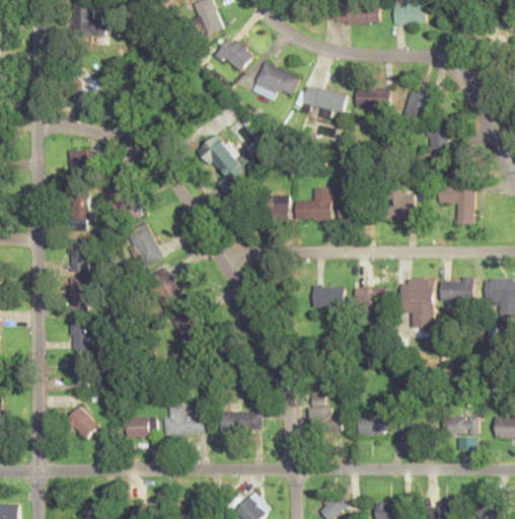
[(198,0),(191,2),(202,34),(220,28),(210,0),(198,0)]
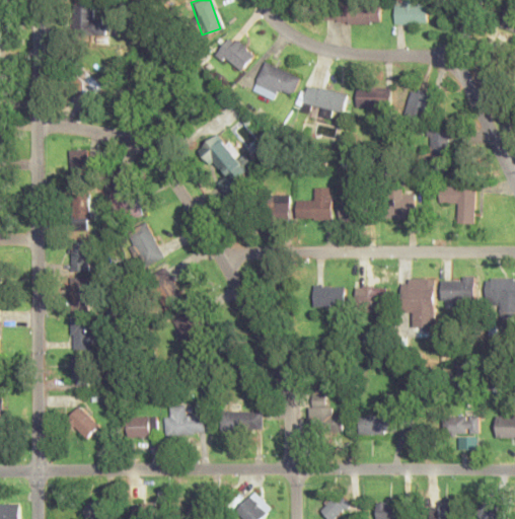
[(425,23),(425,0),(392,0),(392,23),(425,23)]
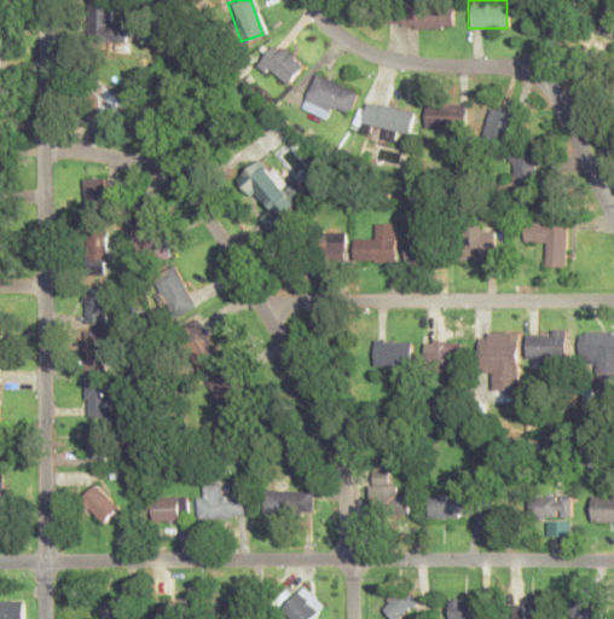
[(384,1),(383,25),(449,28),(450,4),(384,1)]
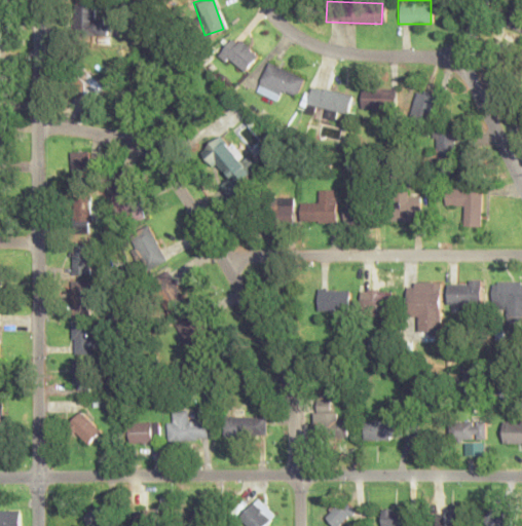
[(97,37),(97,4),(73,4),(73,37),(97,37)]
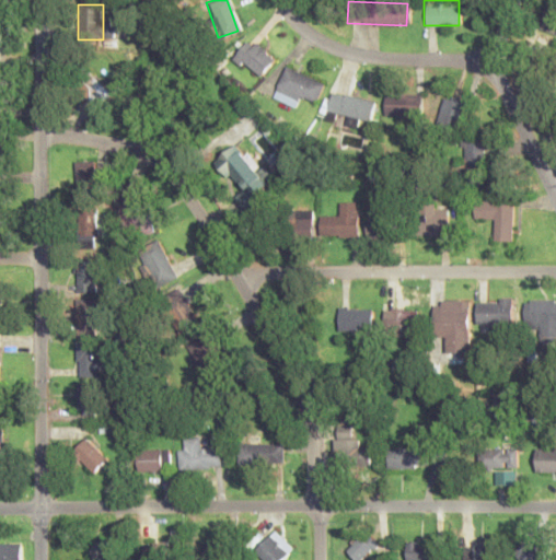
[(271,60),(248,38),(230,57),(253,79),(271,60)]
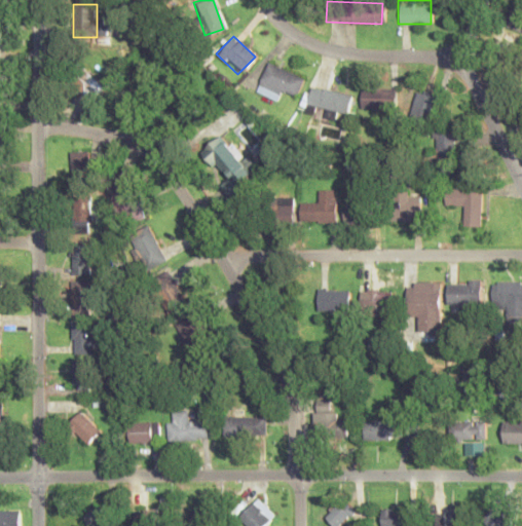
[(300,79),(266,63),(253,90),(274,101),(280,91),(292,98),(300,79)]
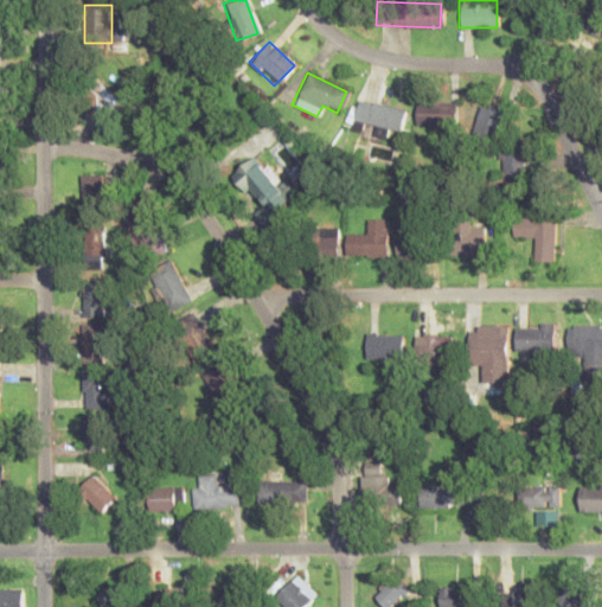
[(90,109),(113,106),(109,84),(87,88),(90,109)]
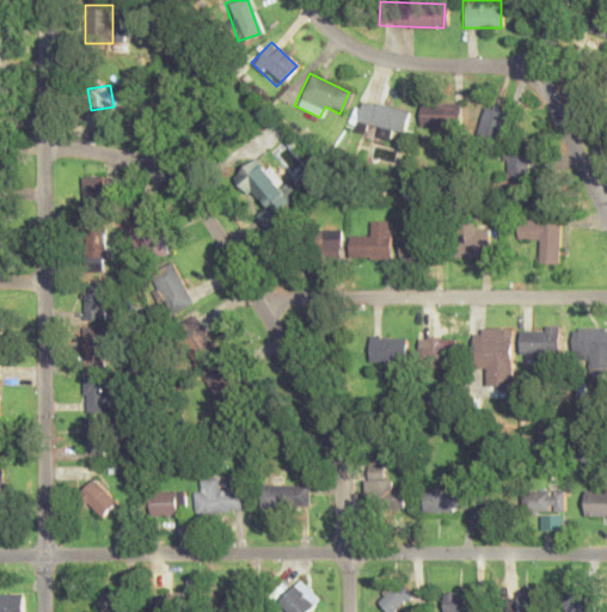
[(406,111),(357,101),(351,129),(363,133),(366,124),(375,127),(373,136),(386,139),(388,130),(402,133),(406,111)]
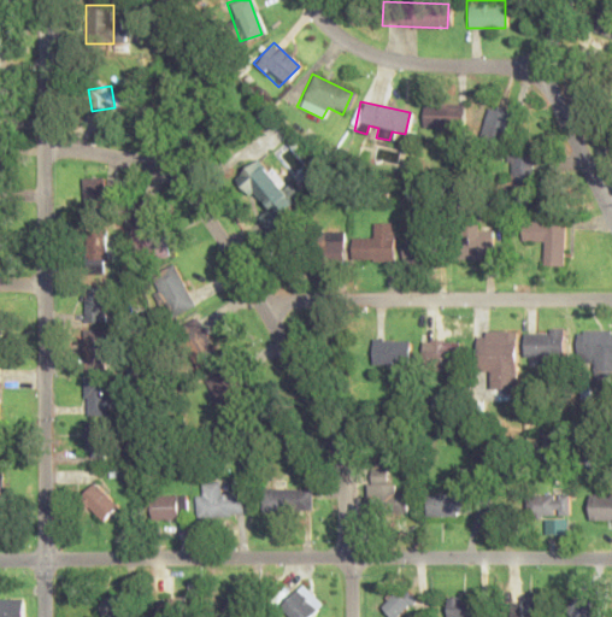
[(419,128),(462,128),(462,105),(419,105),(419,128)]
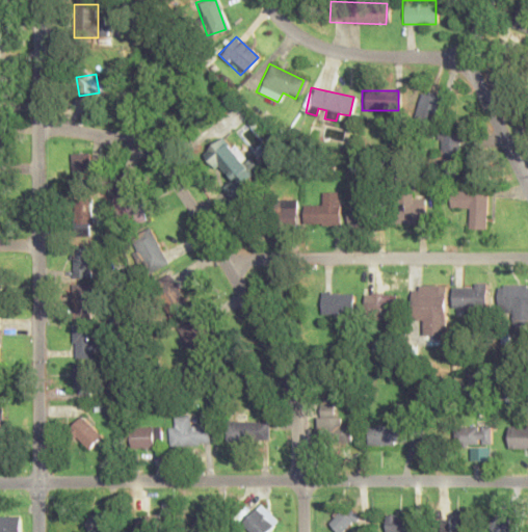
[(438,176),(457,176),(457,133),(438,133),(438,176)]
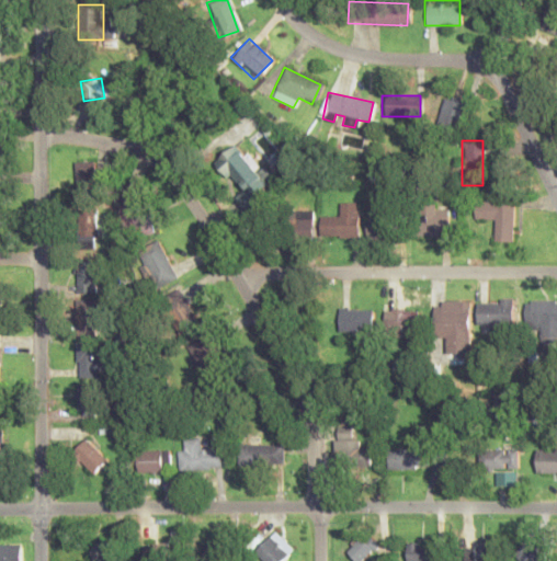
[(214,159),(238,193),(234,195),(246,213),(260,203),(253,193),(271,181),(262,169),(254,173),(235,145),(214,159)]
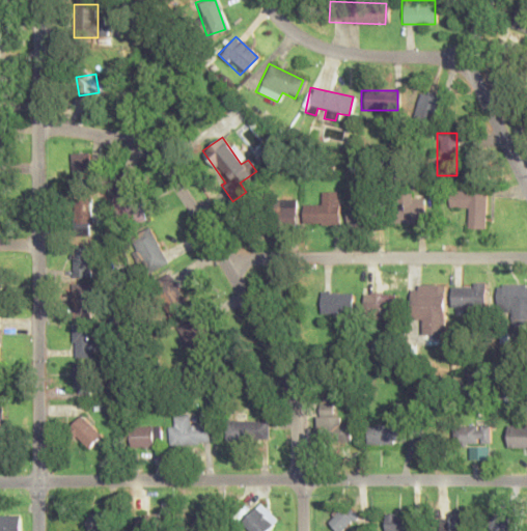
[(70,154),(70,187),(88,187),(88,154),(70,154)]
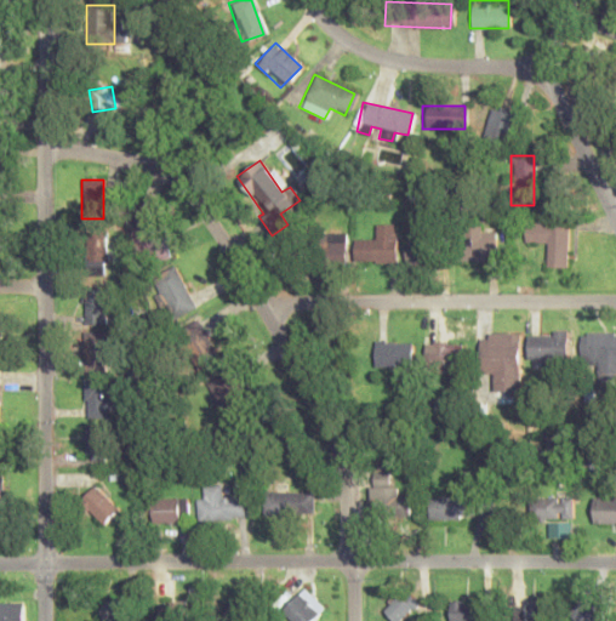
[(159,215),(129,221),(136,262),(166,257),(159,215)]
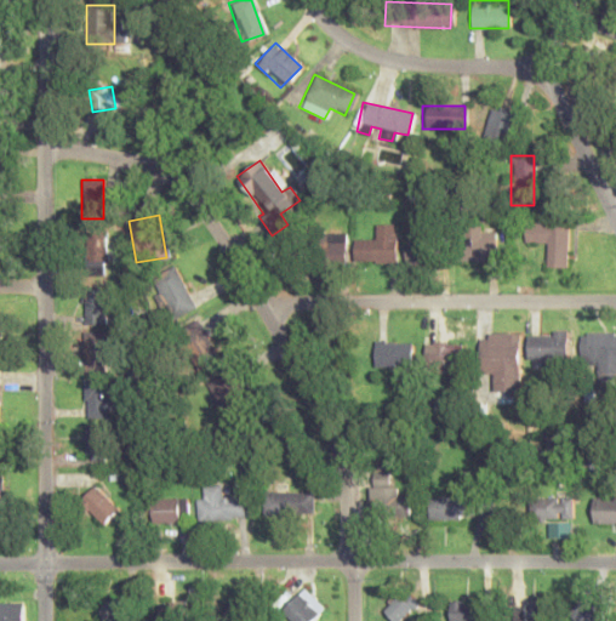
[(545,268),(565,268),(565,222),(523,222),(523,244),(545,244),(545,268)]
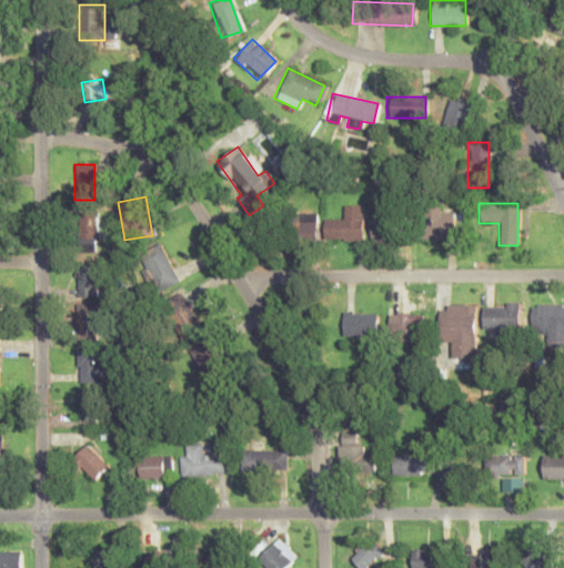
[(361,205),(341,205),(341,219),(322,219),(322,240),(361,240),(361,205)]
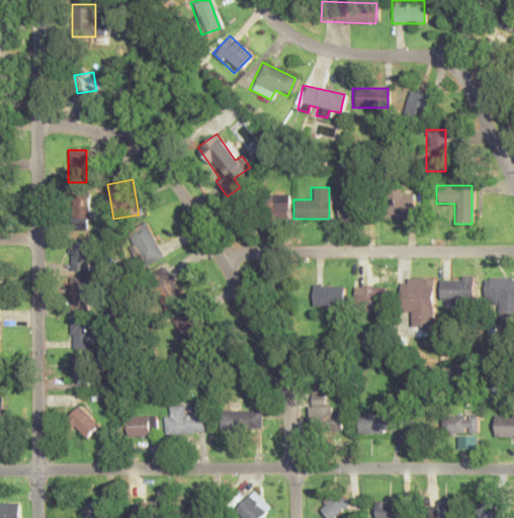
[(411,218),(411,191),(382,191),(382,218),(411,218)]
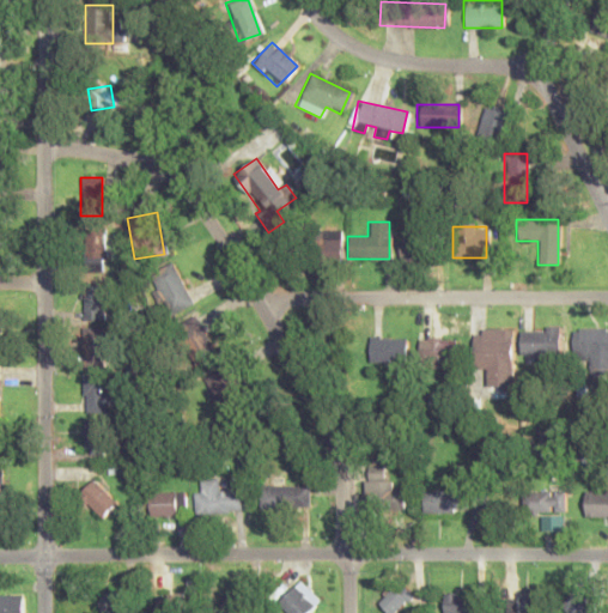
[(80,228),(79,259),(102,260),(102,229),(80,228)]
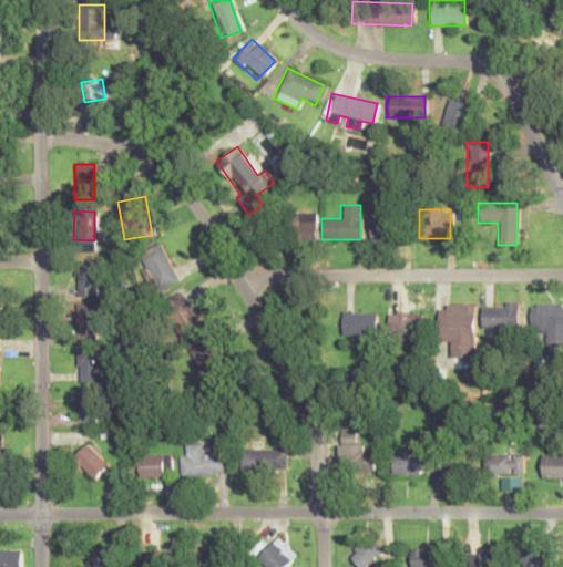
[(315,213),(289,213),(289,238),(315,238),(315,213)]
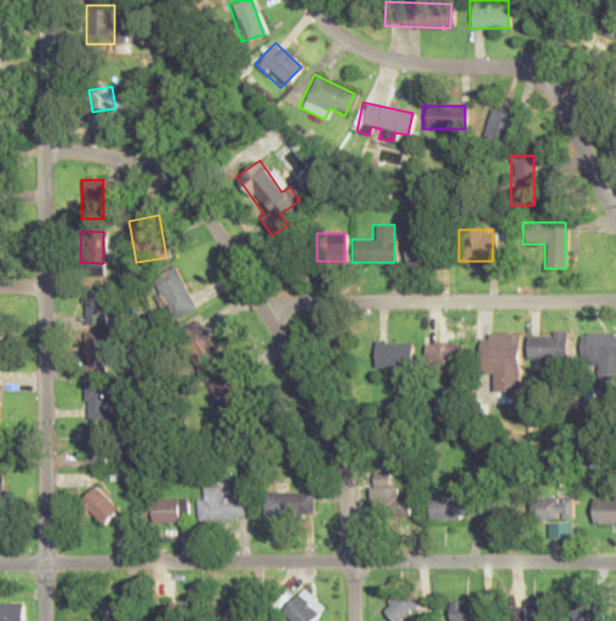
[(403,266),(437,266),(437,240),(403,240),(403,266)]
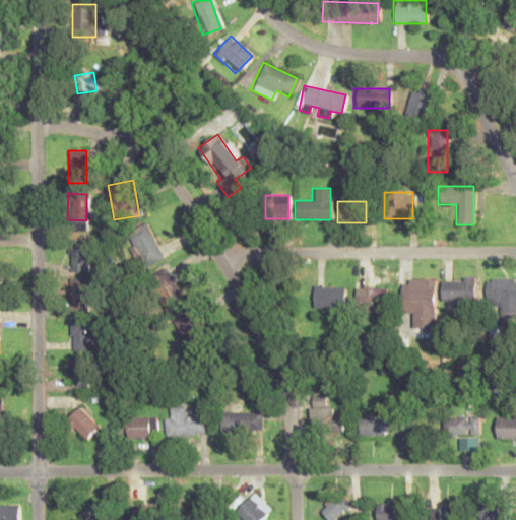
[(140,268),(162,257),(144,223),(122,236),(140,268)]
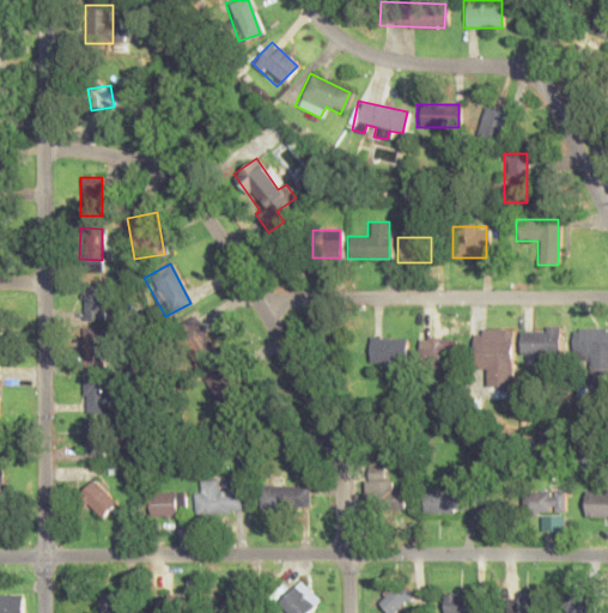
[(80,320),(102,320),(102,281),(80,281),(80,320)]
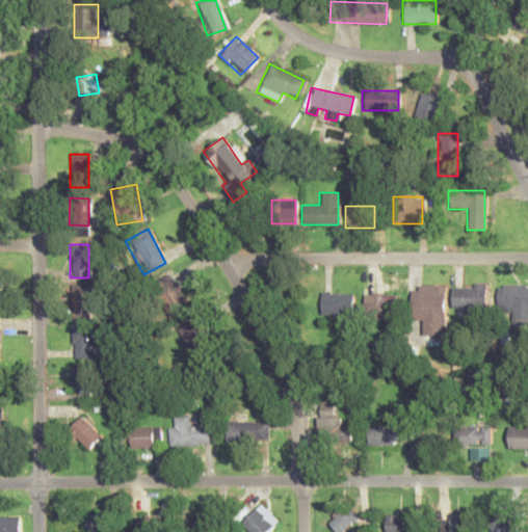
[(184,306),(169,273),(149,283),(164,315),(184,306)]
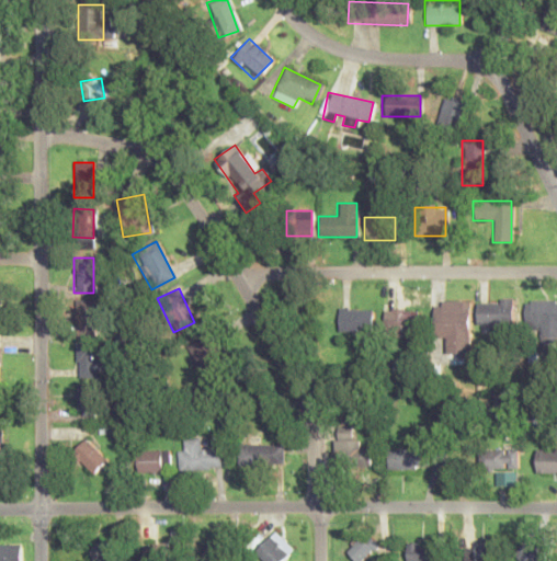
[(466,352),(466,300),(430,300),(430,339),(443,339),(443,352),(466,352)]
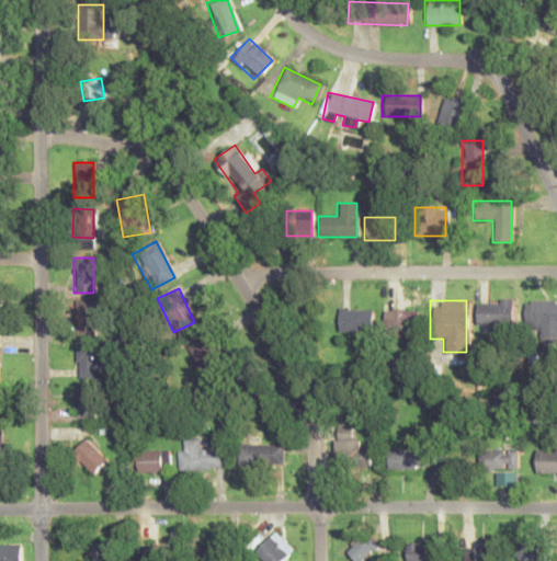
[(75,339),(93,339),(93,301),(75,301),(75,339)]
